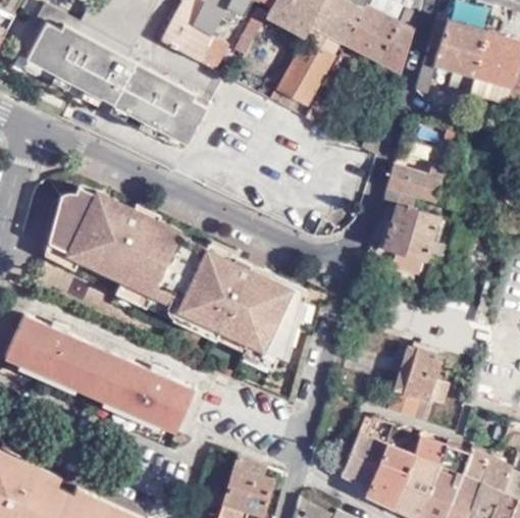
[(0,47),(24,0),(0,0),(0,47)]
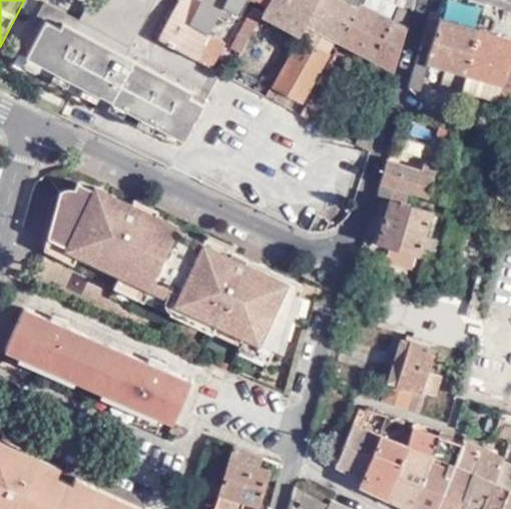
[(153,0),(105,0),(100,11),(90,6),(80,24),(46,5),(12,69),(91,112),(96,105),(180,150),(206,101),(128,60),(122,57),(148,11),(153,0)]
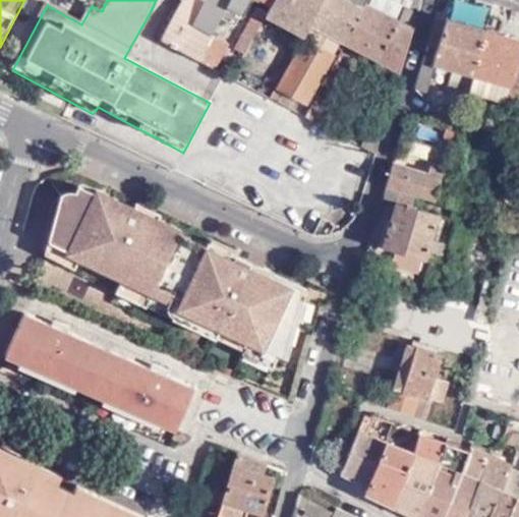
[(227,11),(233,0),(184,0),(184,2),(162,44),(199,64),(214,37),(227,11)]
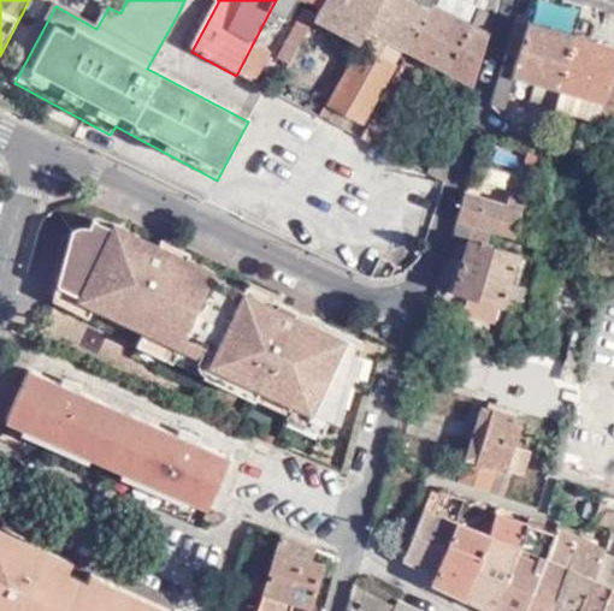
[(323,6),(325,0),(276,0),(269,13),(295,28),(300,18),(312,25),(313,23),(323,6)]
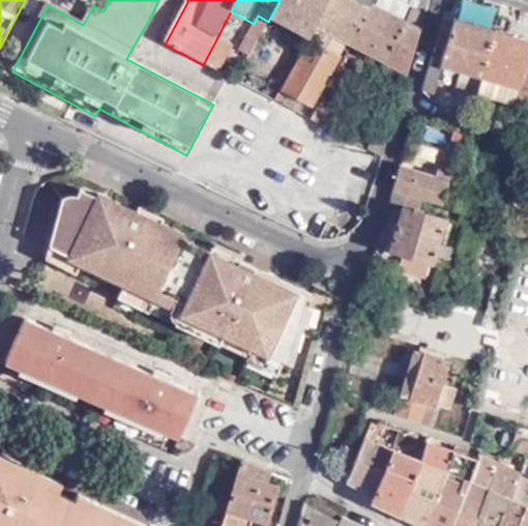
[(317,27),(329,0),(280,0),(277,5),(317,27)]
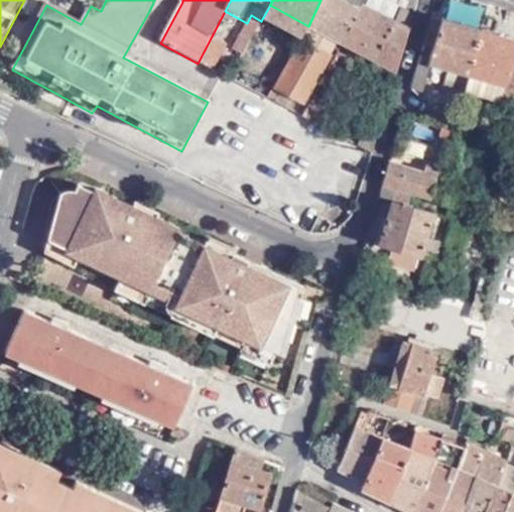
[(362,7),(366,0),(320,0),(308,26),(343,43),(362,7)]
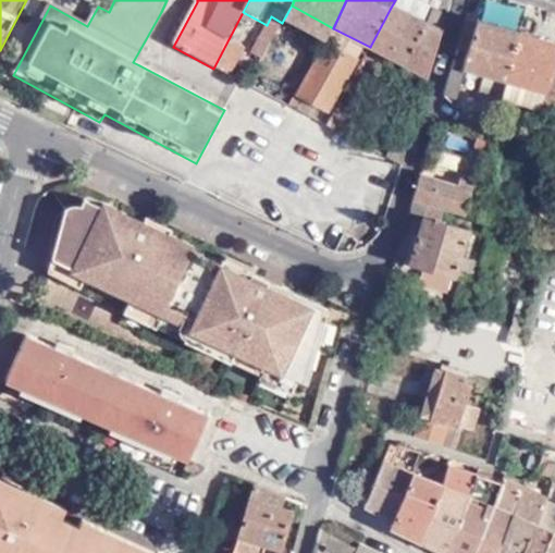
[(325,44),(333,28),(292,5),(283,21),(325,44)]
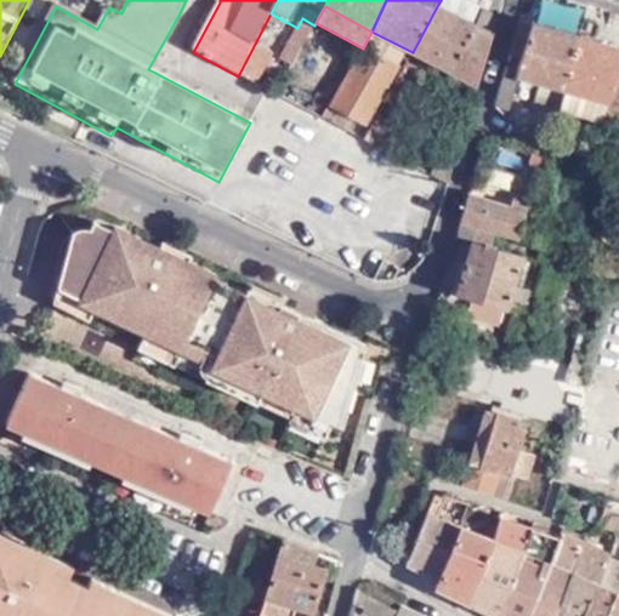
[(454,74),(476,30),(436,9),(413,52),(454,74)]
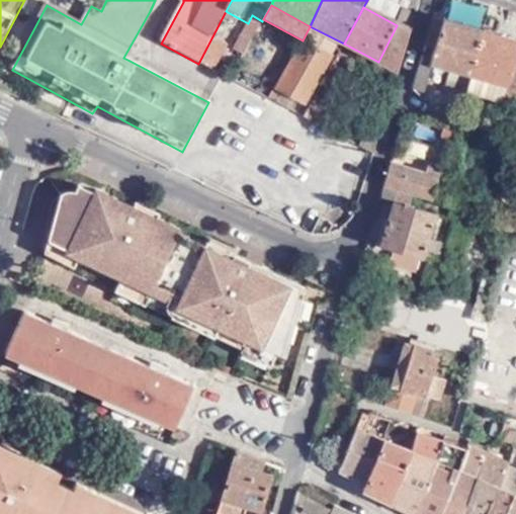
[(417,13),(405,7),(397,25),(411,32),(417,13)]
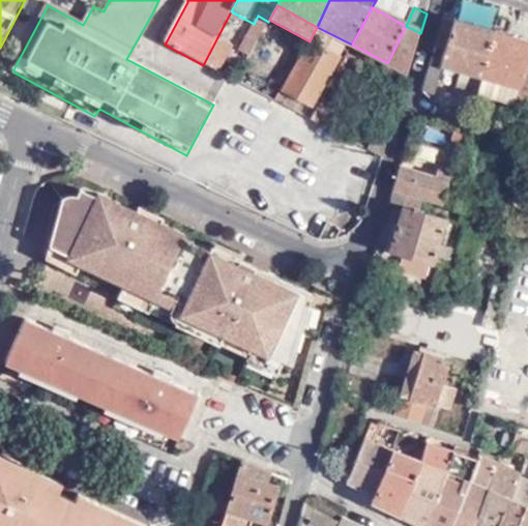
[(258,16),(254,24),(247,35),(258,40),(268,22),(258,16)]
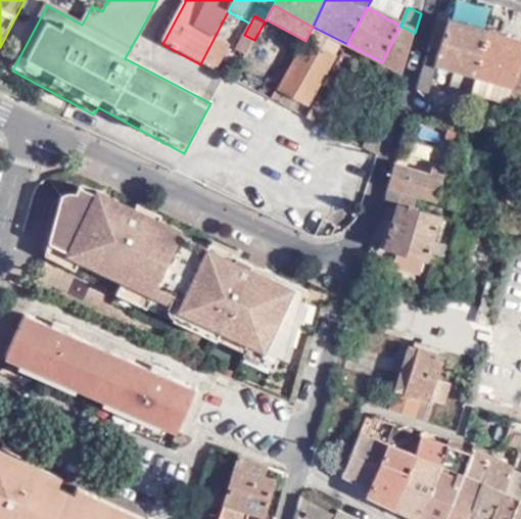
[(475,77),(487,33),(441,19),(436,17),(428,47),(438,51),(433,71),(422,66),(422,68),(415,93),(420,94),(429,95),(437,66),(475,77)]
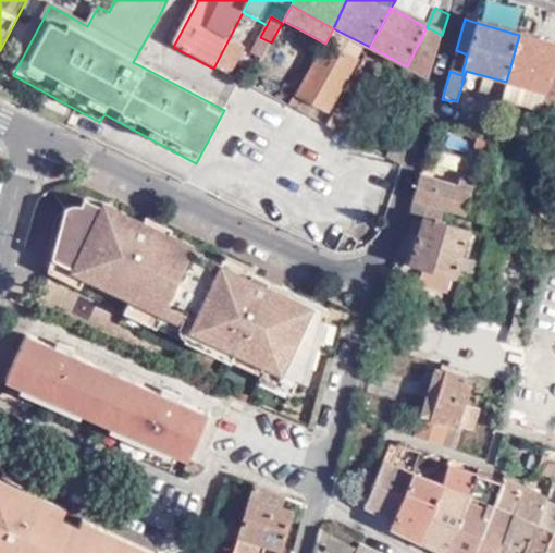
[(442,35),(427,27),(407,66),(429,78),(442,35)]
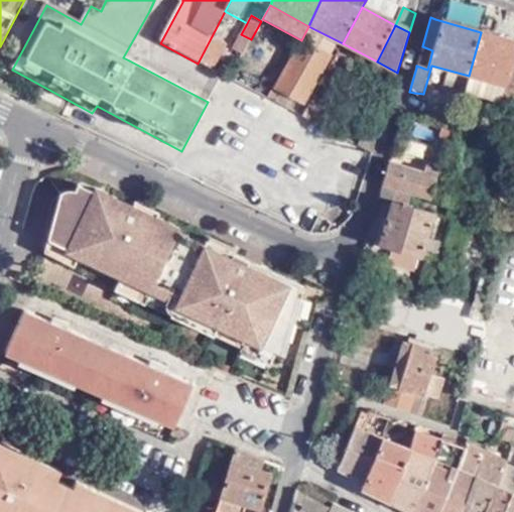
[(271,30),(261,47),(274,55),(284,38),(271,30)]
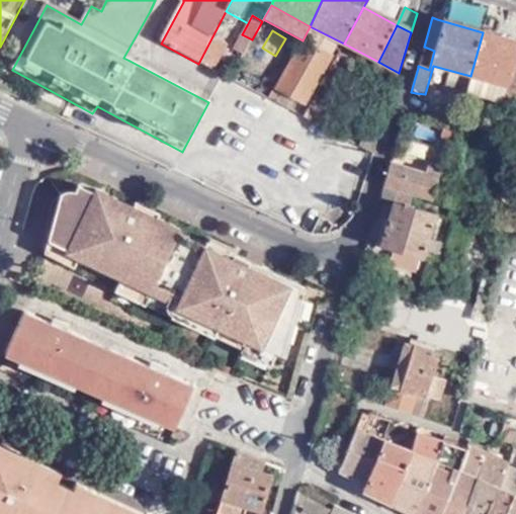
[(507,86),(515,51),(515,40),(483,32),(470,76),(465,92),(503,101),(507,86)]
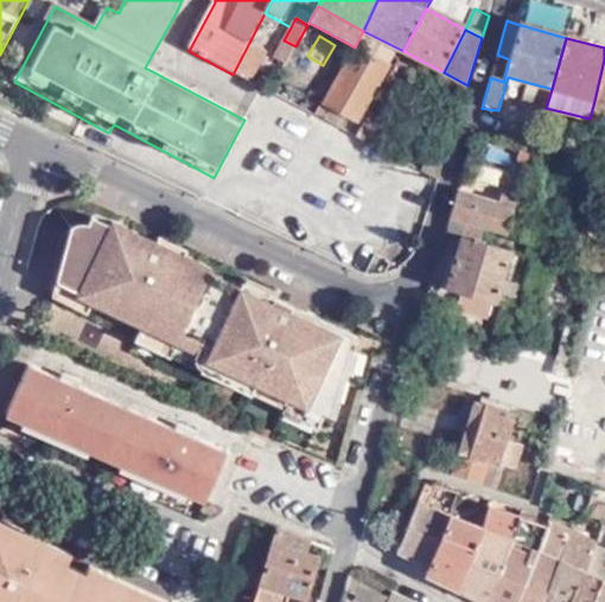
[(295,46),(284,40),(272,62),(276,64),(284,69),(294,50),(295,46)]
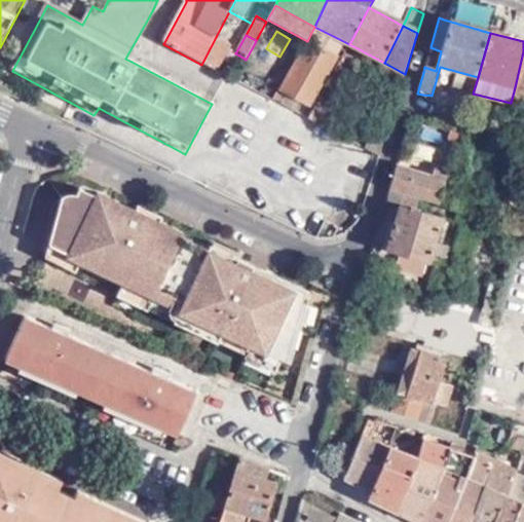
[(216,37),(201,65),(217,73),(230,46),(216,37)]
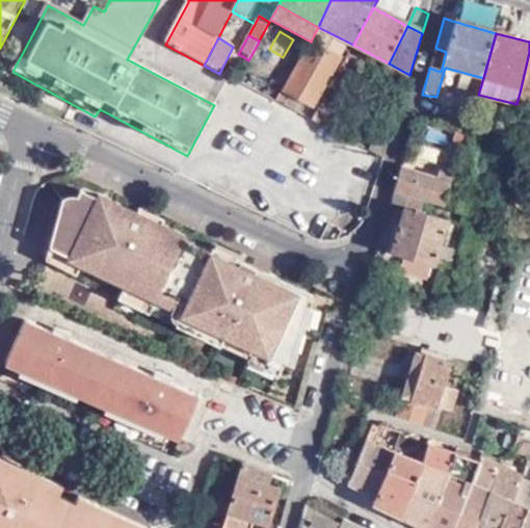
[(258,44),(248,60),(259,68),(269,49),(258,44)]
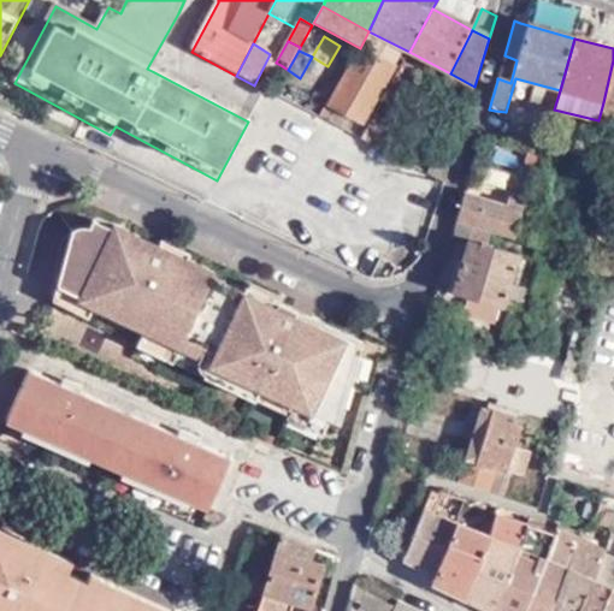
[(336,111),(364,126),(395,67),(362,51),(331,108),(329,106),(322,120),(330,125),(336,111)]
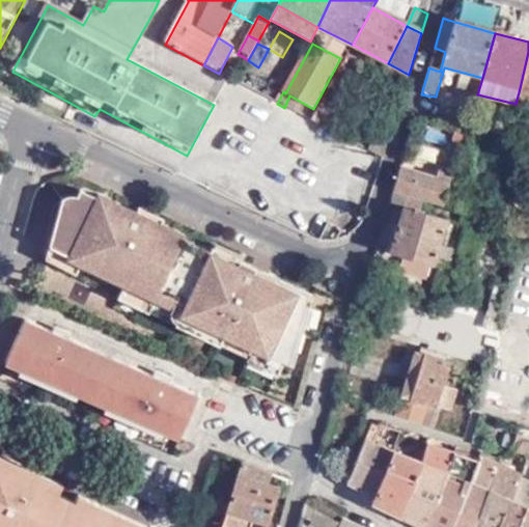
[(528,52),(520,88),(523,89),(528,91),(528,52)]
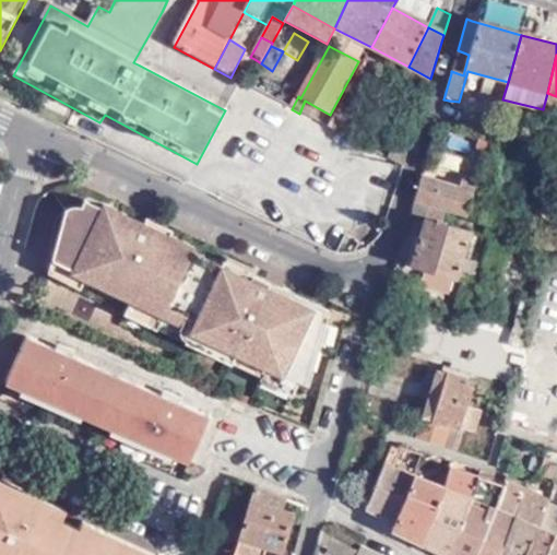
[(383,67),(366,58),(352,84),(369,93),(383,67)]
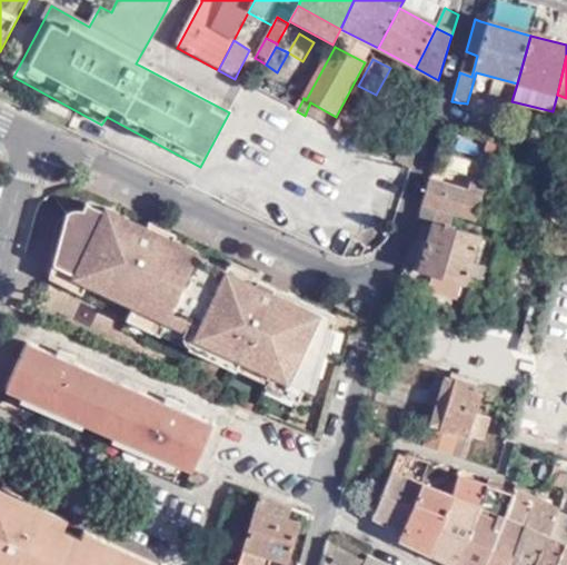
[(259,60),(247,83),(254,89),(258,80),(266,65),(259,60)]
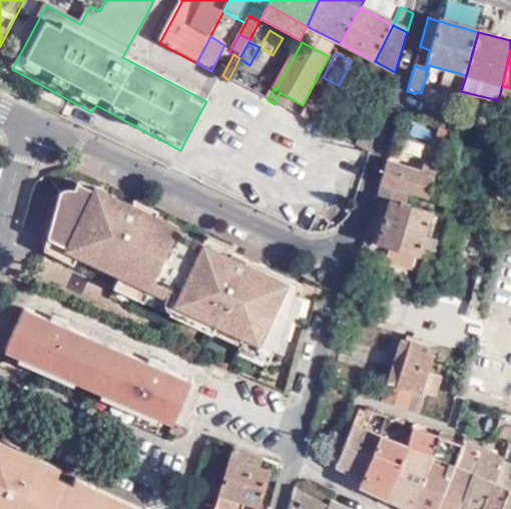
[(228,80),(233,82),(237,75),(232,72),(228,80)]
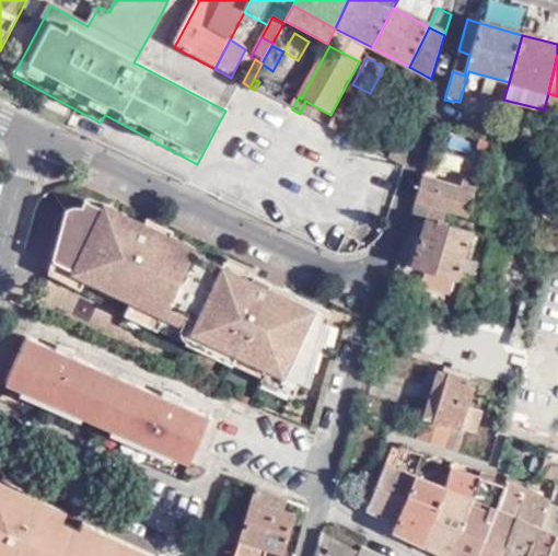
[(299,96),(302,91),(295,88),(292,93),(267,80),(260,93),(292,109),(299,96)]
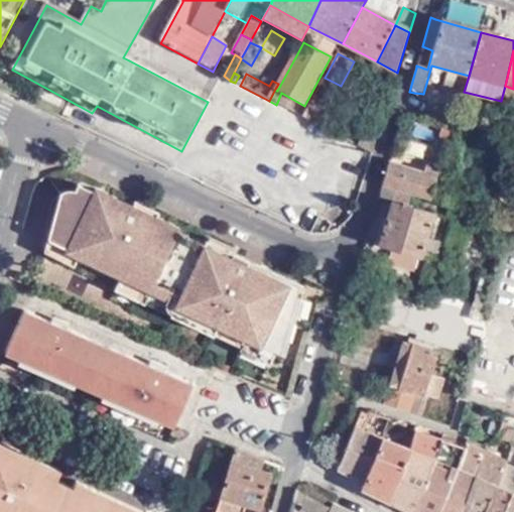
[(276,105),(299,117),(304,106),(281,93),(276,105)]
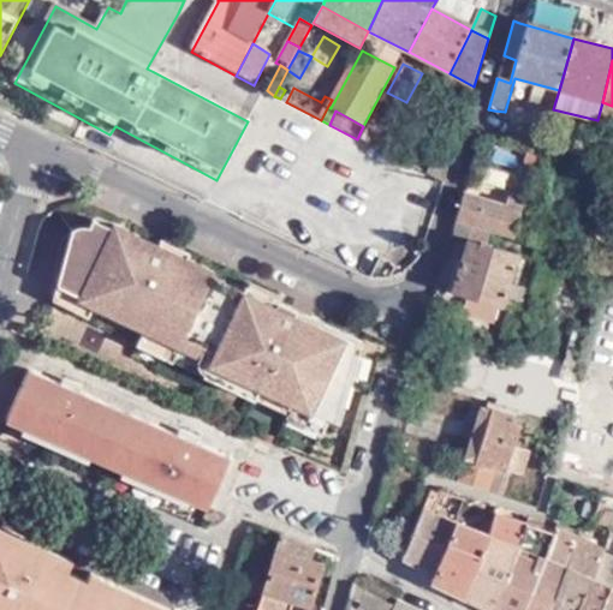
[(362,142),(380,151),(392,125),(375,117),(362,142)]
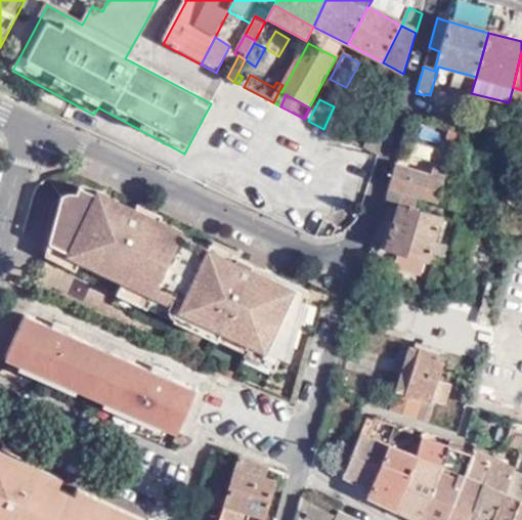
[(458,132),(449,130),(447,140),(453,142),(458,132)]
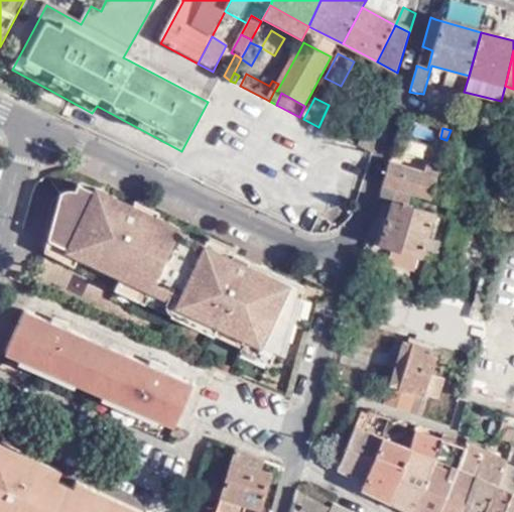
[(490,136),(482,133),(477,147),(485,149),(490,136)]
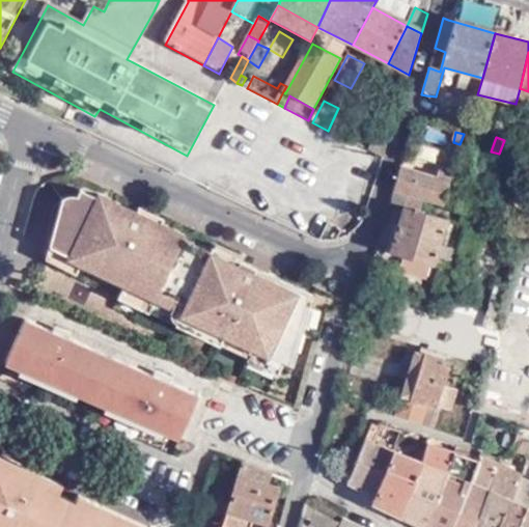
[(384,161),(387,148),(374,143),(372,147),(366,143),(362,149),(384,161)]
